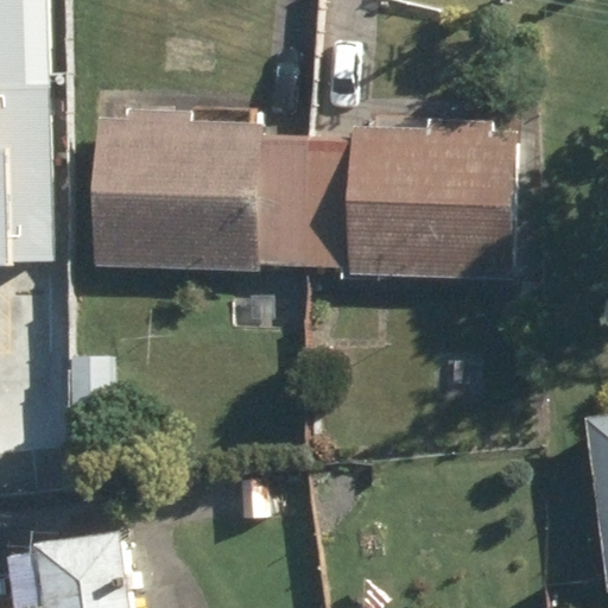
[(308,268),(310,140),(263,140),(263,122),(194,119),(194,112),(125,111),(125,118),(99,118),(95,268),(271,272),(272,268),(308,268)]
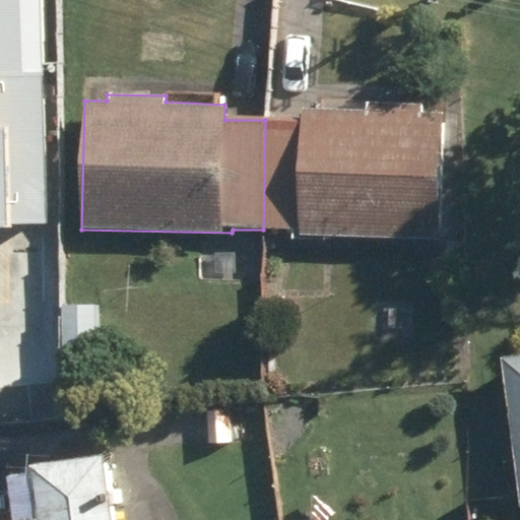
[(265,120),(263,230),(294,231),(294,237),(440,240),(443,111),(424,111),(424,104),(366,103),(366,110),(302,107),(302,121),(265,120)]
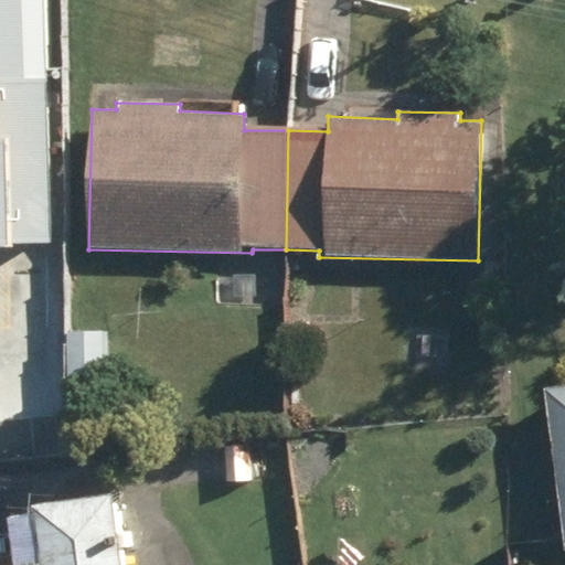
[(0,299),(16,299),(13,134),(0,134),(0,299)]
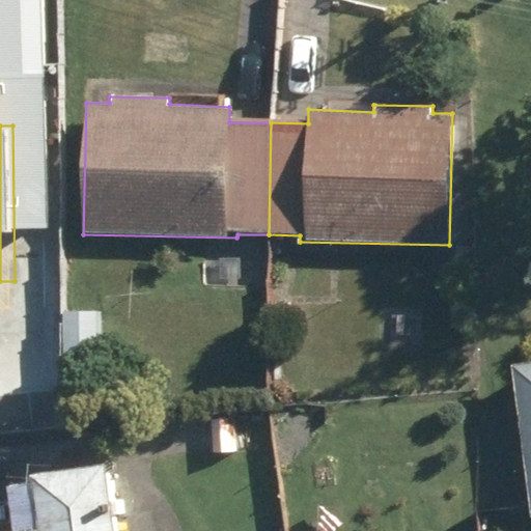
[(0,404),(44,401),(39,347),(62,346),(60,312),(0,316),(0,404)]
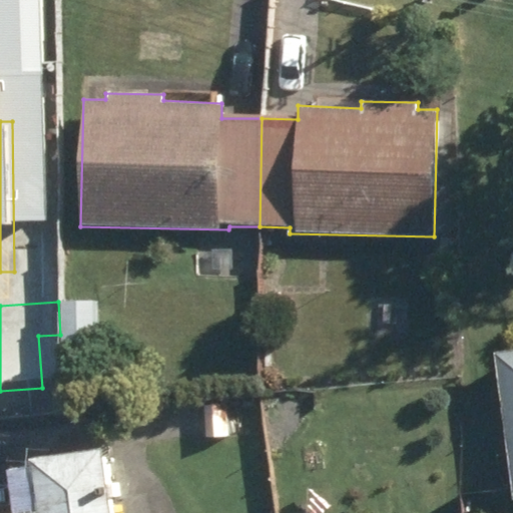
[(512,353),(491,357),(512,501),(512,500),(512,353)]
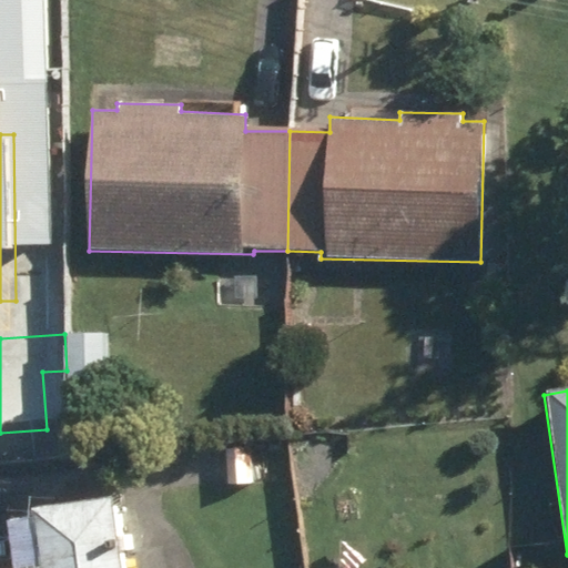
[(183,453),(186,479),(216,475),(213,448),(183,453)]
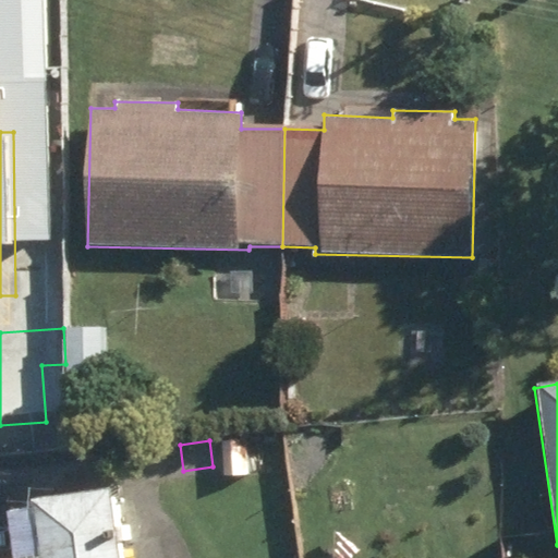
[(117,557),(105,488),(29,502),(31,507),(2,511),(10,557),(117,557)]
